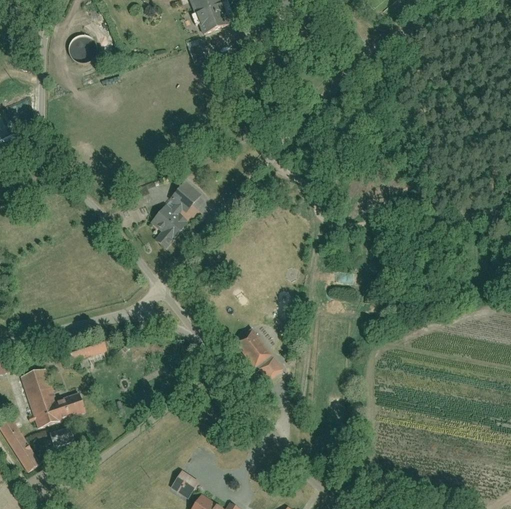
[(190,0),(204,34),(229,25),(219,0),(190,0)]
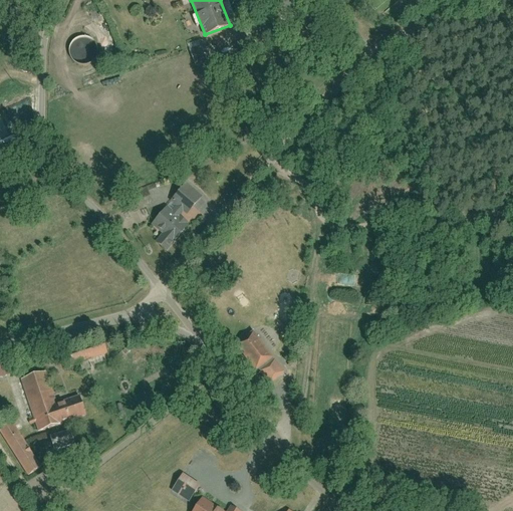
[(90,61),(90,35),(78,35),(77,53),(78,53),(78,60),(90,61)]
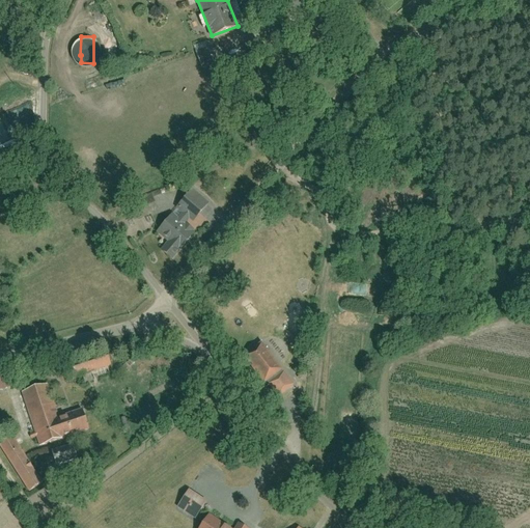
[(183,211),(176,219),(185,225),(193,214),(197,217),(208,200),(191,187),(176,206),(183,211)]
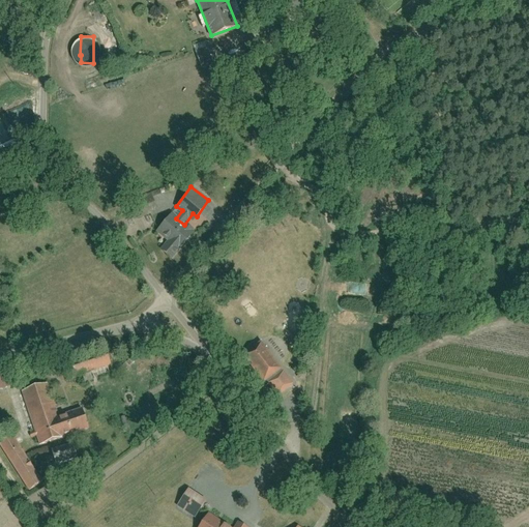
[(163,249),(172,257),(192,230),(184,225),(176,218),(168,213),(156,230),(169,239),(163,249)]
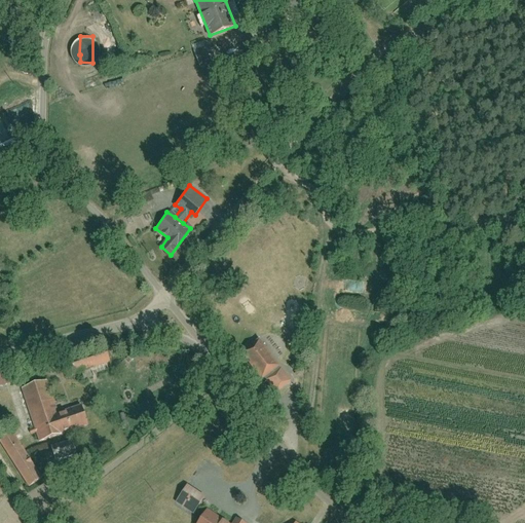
[(258,343),(245,355),(276,394),(291,381),(258,343)]
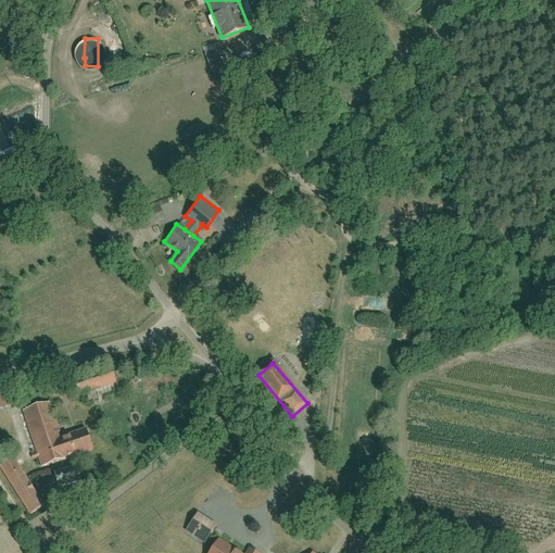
[(84,391),(120,379),(117,372),(82,384),(84,391)]
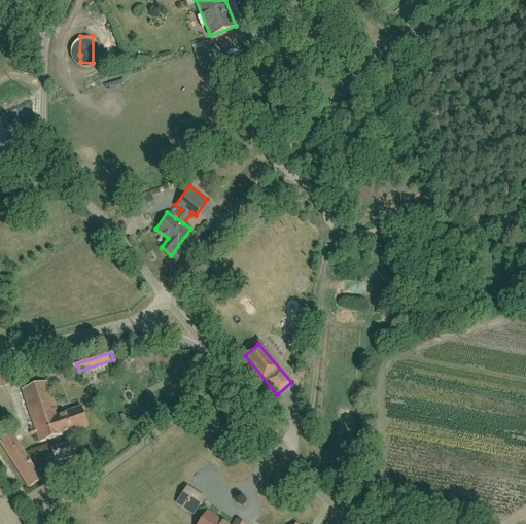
[(7,368),(0,370),(0,386),(11,382),(7,368)]
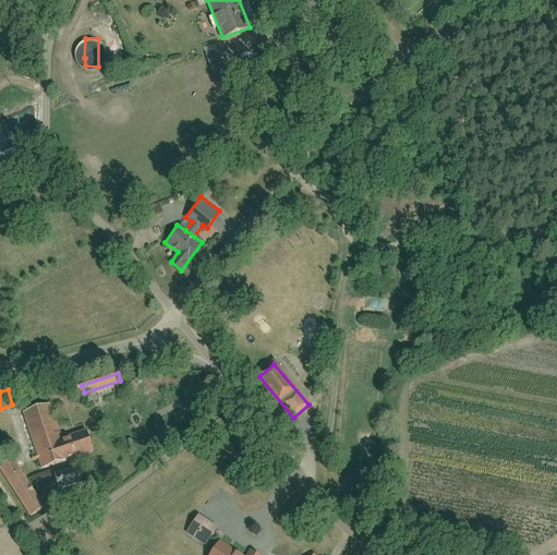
[(50,406),(23,413),(40,467),(93,450),(85,427),(60,435),(50,406)]
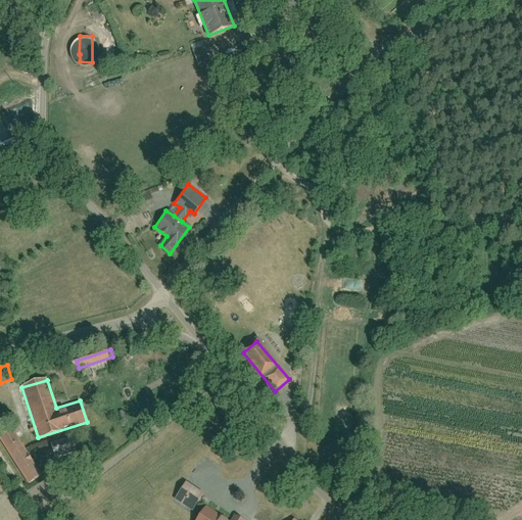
[(12,430),(0,437),(0,440),(29,481),(42,472),(12,430)]
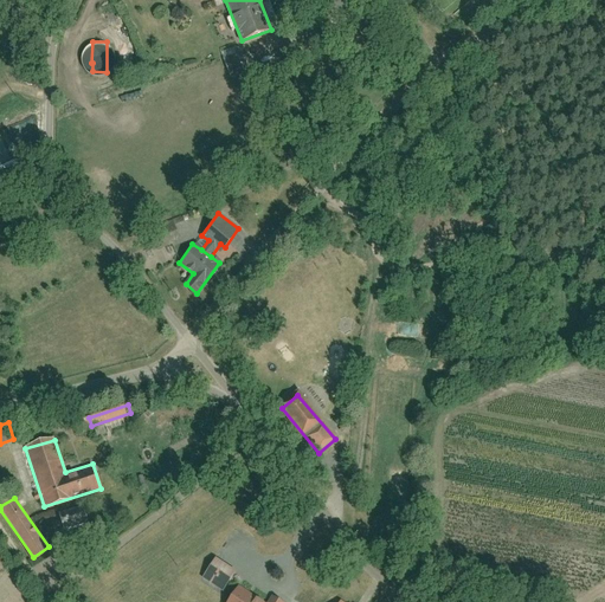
[(76,506),(55,513),(60,528),(81,522),(76,506)]
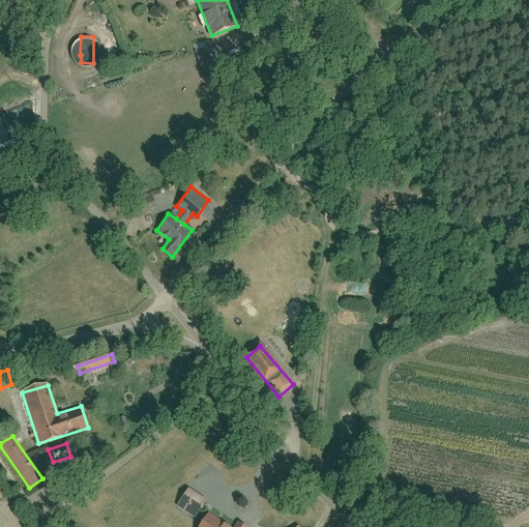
[(193,514),(204,497),(186,487),(176,503),(193,514)]
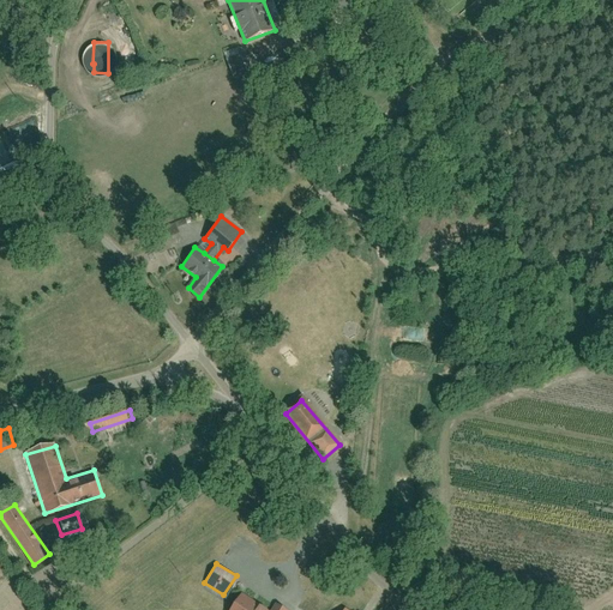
[(287,609),(272,601),(268,609),(241,592),(229,609),(287,609)]
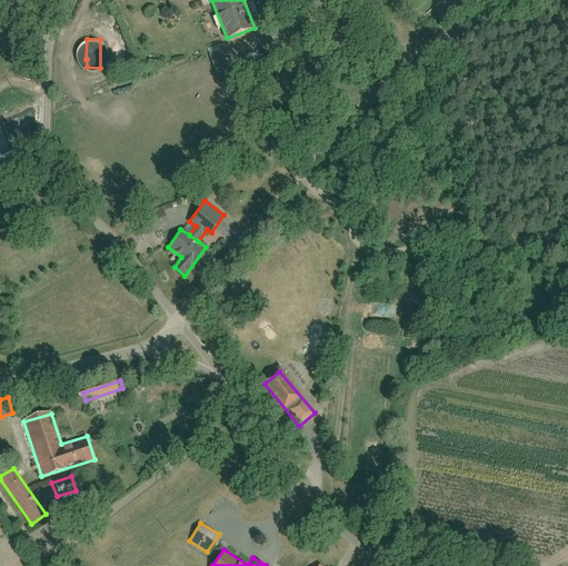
All buildings are outlined.
